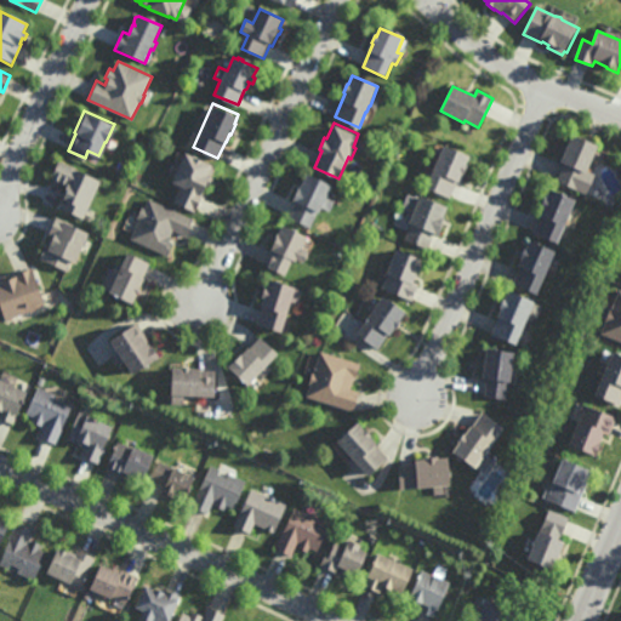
[(587,194),(557,183),(564,163),(559,161),(570,132),(596,142),(585,170),(594,174),(587,194)]
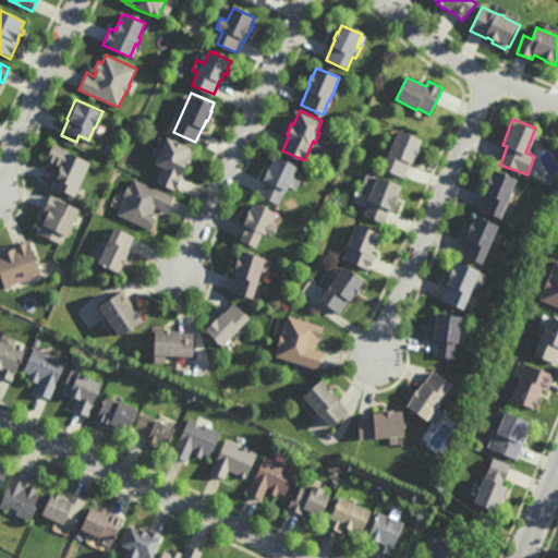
[(414,155),(412,154),(410,160),(411,160),(404,177),(383,167),(399,128),(420,136),(415,146),(417,146),(414,155)]
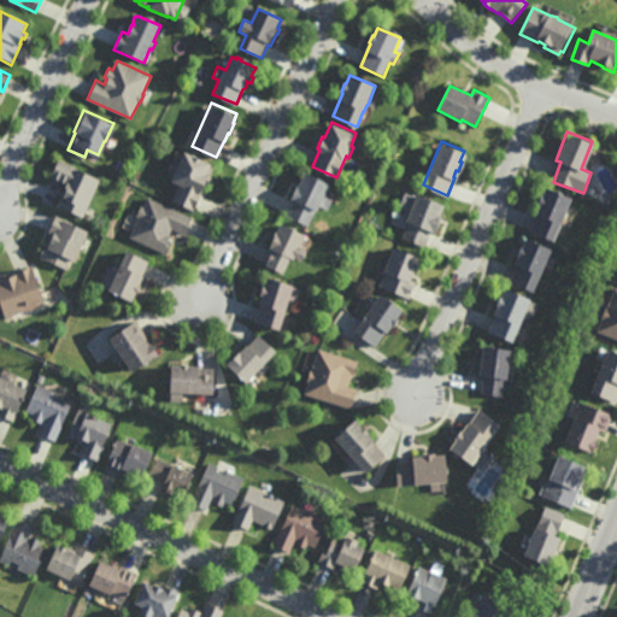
[(207,183),(204,181),(200,191),(201,191),(193,210),(171,200),(180,183),(169,178),(182,148),(210,162),(210,163),(213,164),(210,174),(211,174),(207,183)]
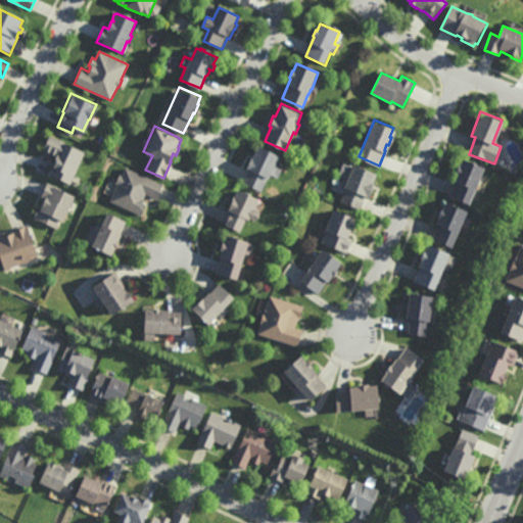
[(70,184),(47,173),(53,159),(52,159),(54,154),(42,148),(49,134),(85,151),(70,184)]
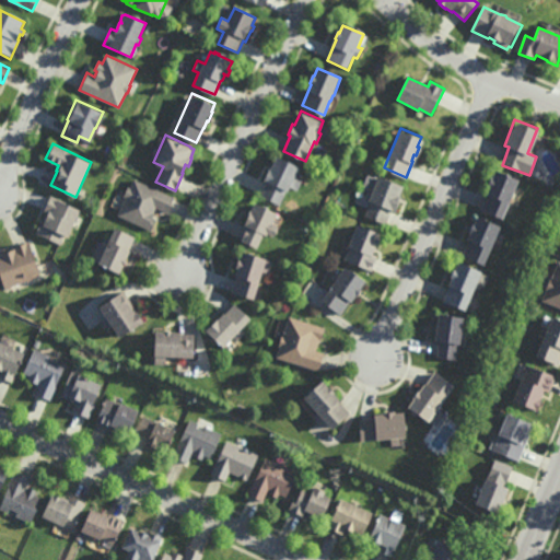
[(294,176),(302,179),(298,189),(290,186),(288,189),(287,189),(280,205),(260,196),(267,181),(263,178),(268,166),(270,167),(276,154),(299,164),(294,176)]
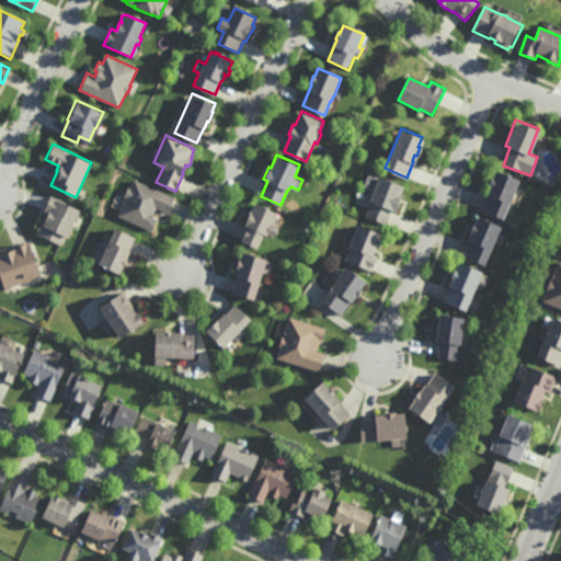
[(518,179),(503,219),(482,212),(488,194),(485,194),(489,185),(488,185),(490,178),(492,178),(495,170),(518,179)]
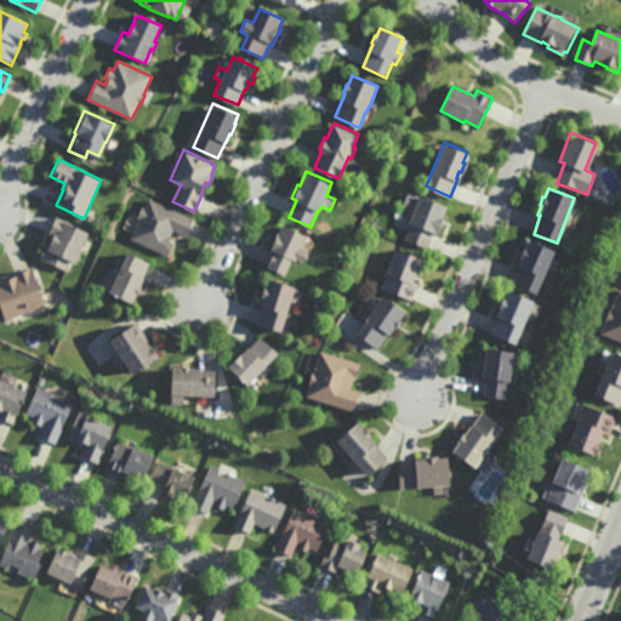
[(439,234),(434,233),(428,249),(405,240),(411,222),(409,222),(420,194),(448,204),(444,215),(445,215),(443,221),(444,222),(439,234)]
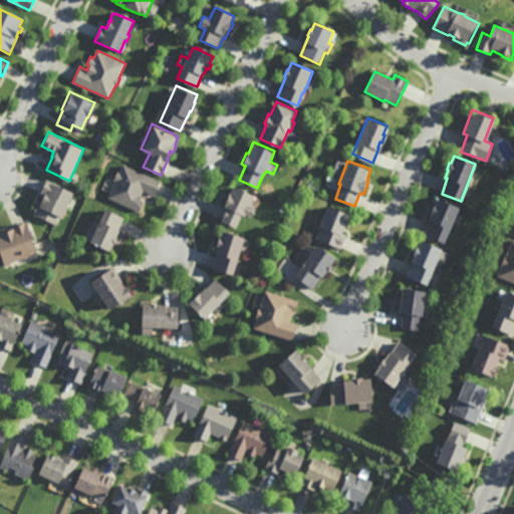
[(160,181),(154,195),(143,190),(141,195),(142,195),(140,199),(144,200),(139,211),(107,197),(112,186),(111,185),(113,182),(114,182),(114,180),(112,179),(116,170),(118,171),(122,164),(160,181)]
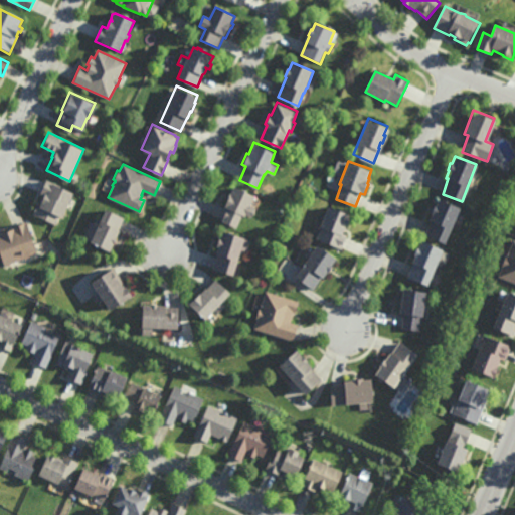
[(60,216),(58,215),(54,223),(32,213),(36,203),(37,203),(42,193),(39,192),(46,178),(56,183),(56,184),(72,191),(60,216)]
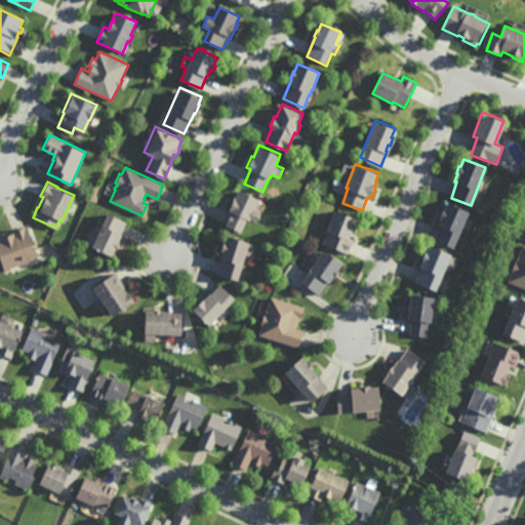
[(259,198),(255,208),(260,211),(260,212),(260,214),(259,217),(257,218),(256,220),(250,217),(249,219),(247,218),(241,232),(225,225),(230,212),(232,213),(233,211),(229,209),(232,202),(234,196),(235,196),(239,189),(259,198)]
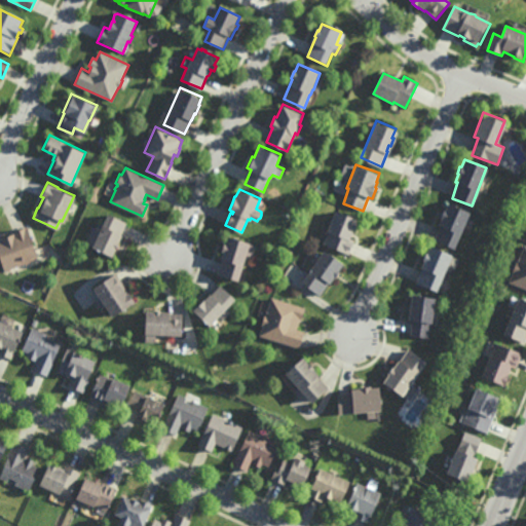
[(470,212),(454,249),(435,240),(440,226),(438,225),(441,218),(440,217),(443,210),(444,210),(447,203),(470,212)]
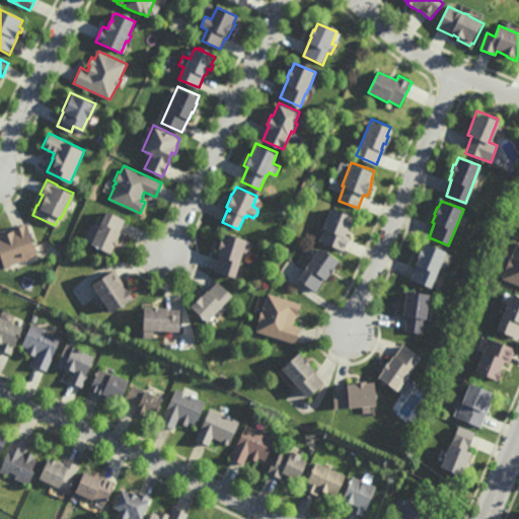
[(351,226),(349,226),(346,234),(350,236),(345,250),(319,240),(324,228),(323,228),(331,207),(355,216),(351,226)]
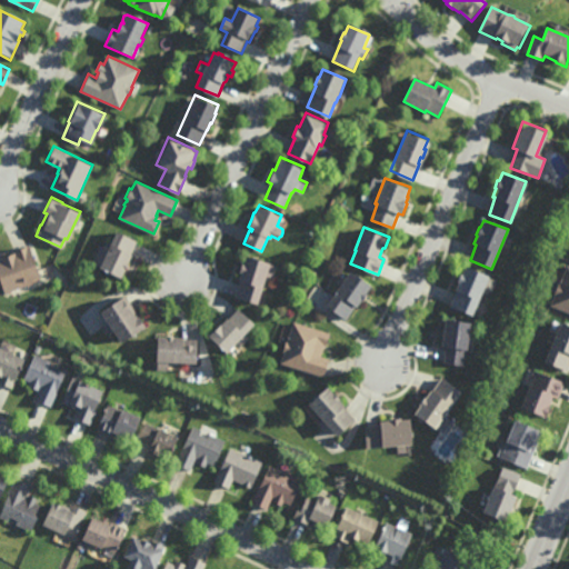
[(130,252),(126,262),(128,262),(126,268),(125,268),(119,277),(98,267),(105,252),(101,250),(106,240),(109,242),(116,229),(137,240),(130,252)]
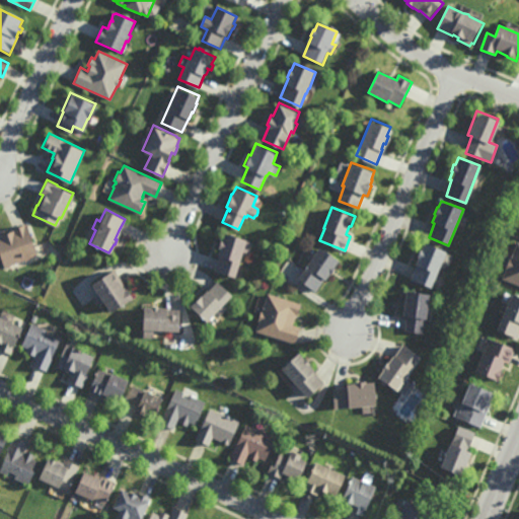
[(36,254),(32,255),(32,257),(25,261),(24,258),(11,264),(10,267),(6,268),(4,266),(0,253),(0,231),(4,230),(5,232),(11,229),(11,228),(26,223),(36,254)]
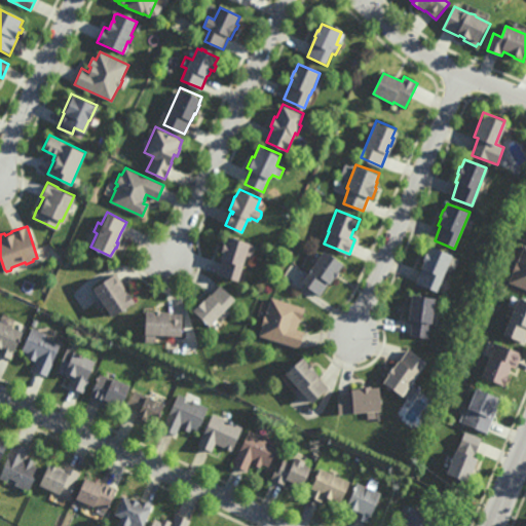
[(238,280),(217,273),(222,258),(220,258),(222,251),(221,250),(224,241),(225,242),(227,235),(250,241),(238,280)]
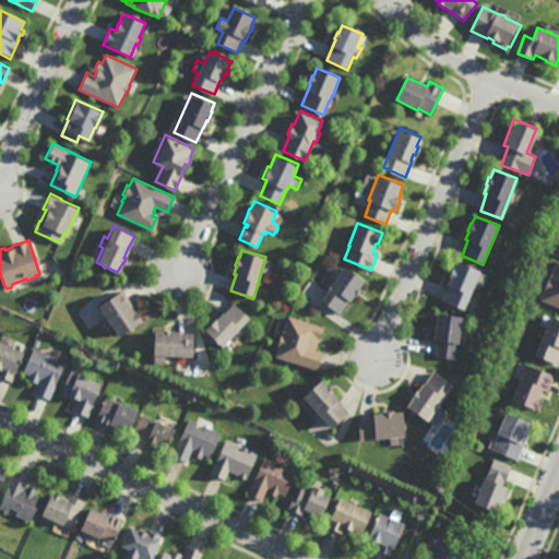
[(558,307),(540,300),(545,289),(544,288),(548,278),(549,278),(557,260),(558,260),(558,307)]
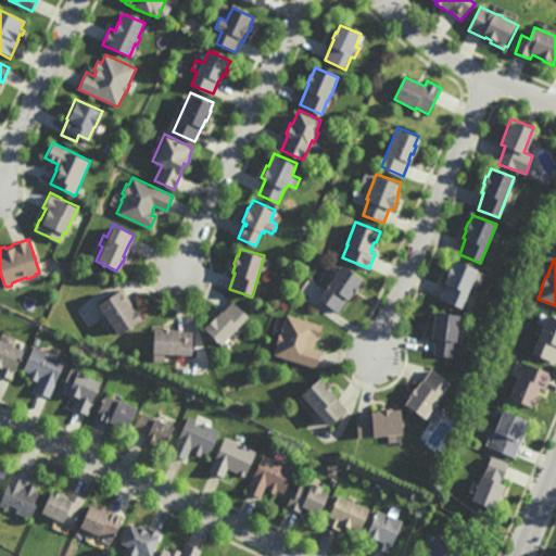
[(477,268),(471,281),(474,281),(471,287),(469,286),(460,308),(440,300),(446,283),(443,282),(446,275),(445,275),(449,266),(450,267),(453,260),(477,268)]
